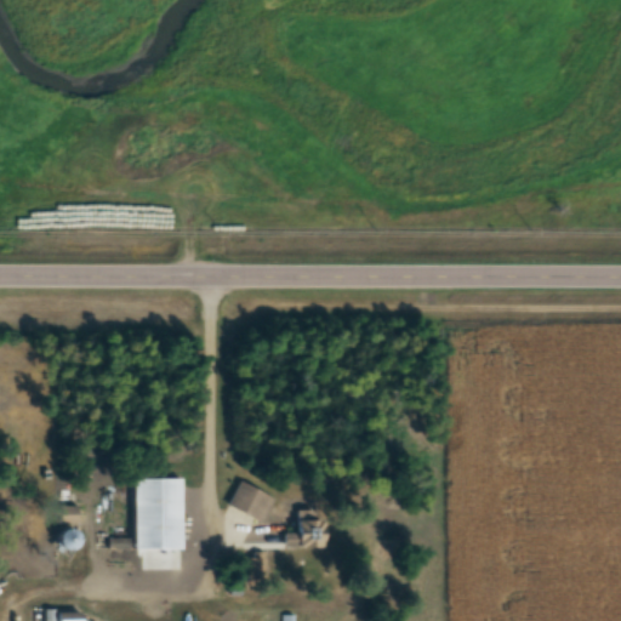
[(136,546),(134,479),(180,477),(182,543),(136,546)]
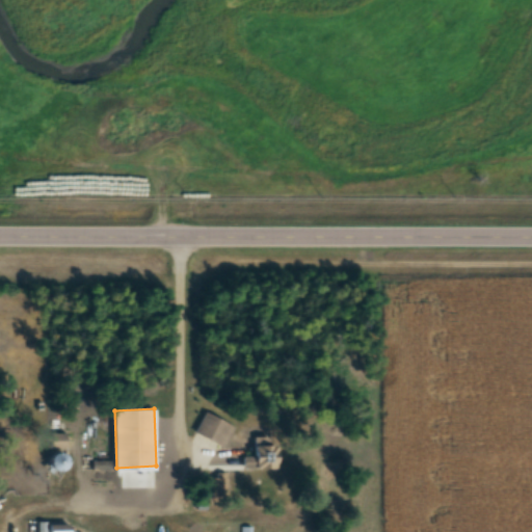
[(231,426),(202,413),(191,433),(220,448),(231,426)]
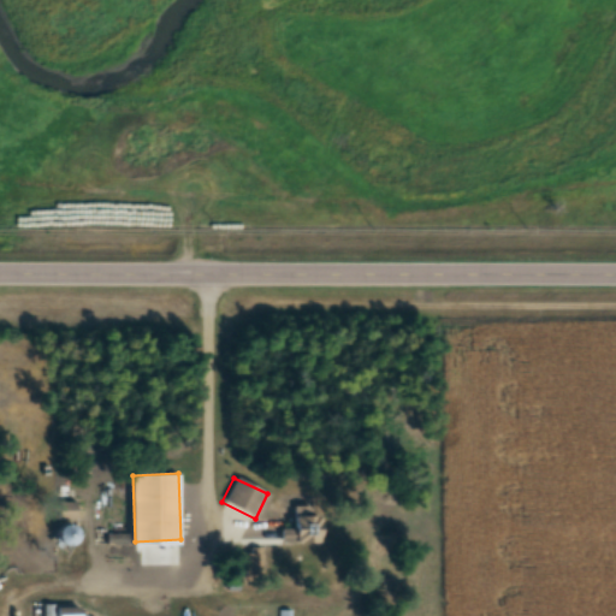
[(313,543),(313,511),(290,511),(290,528),(277,528),(277,543),(313,543)]
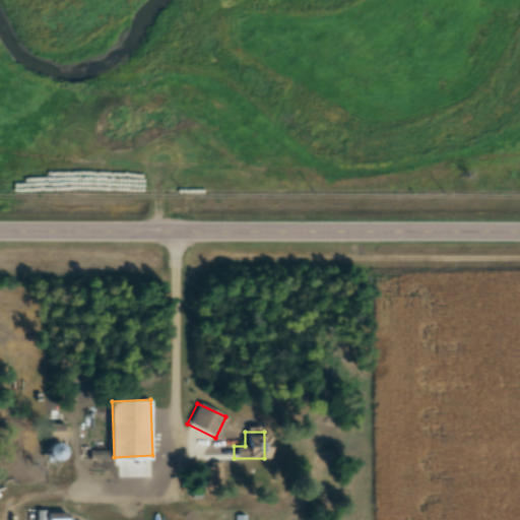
[(60,452),(50,441),(39,451),(49,462),(60,452)]
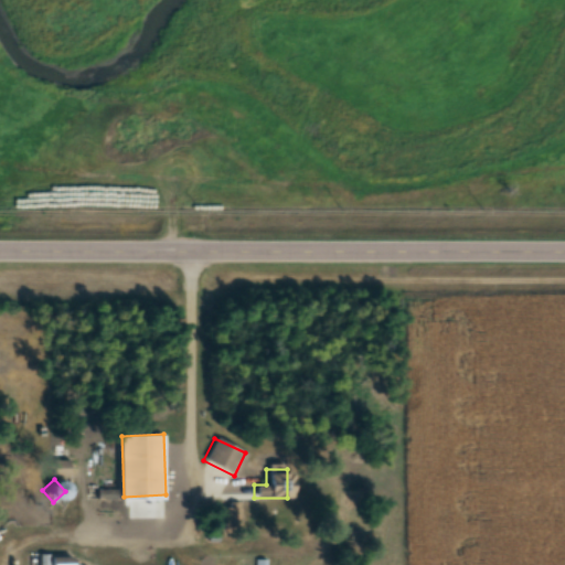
[(236,524),(236,503),(224,503),(224,524),(236,524)]
